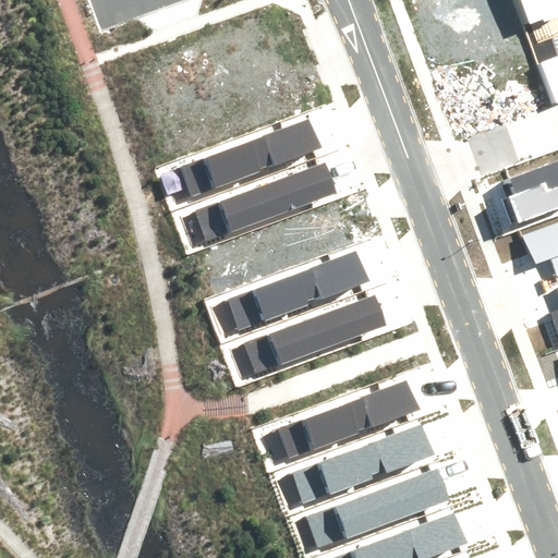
[(557,0),(518,0),(526,25),(544,19),(545,22),(557,16),(557,0)]
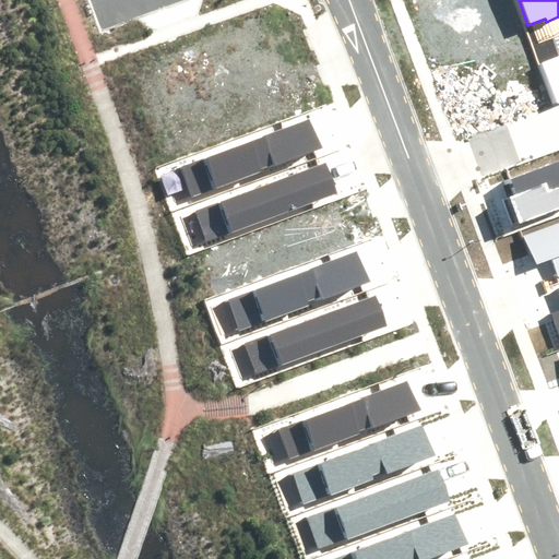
[(558,55),(542,62),(556,100),(558,99),(558,55)]
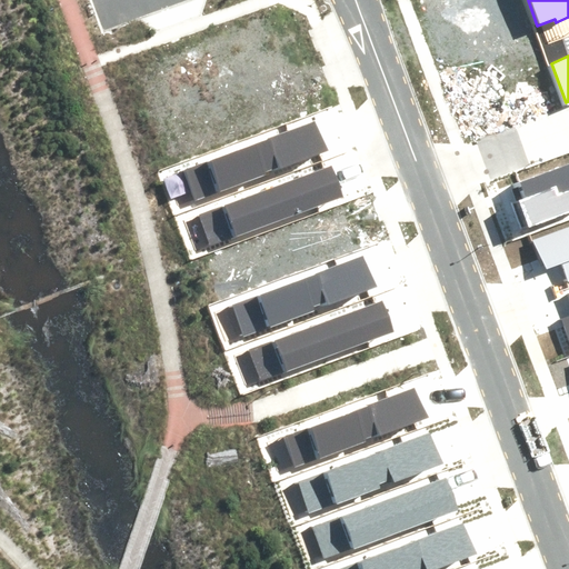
[(185,169),(197,199),(328,150),(318,121),(185,169)]
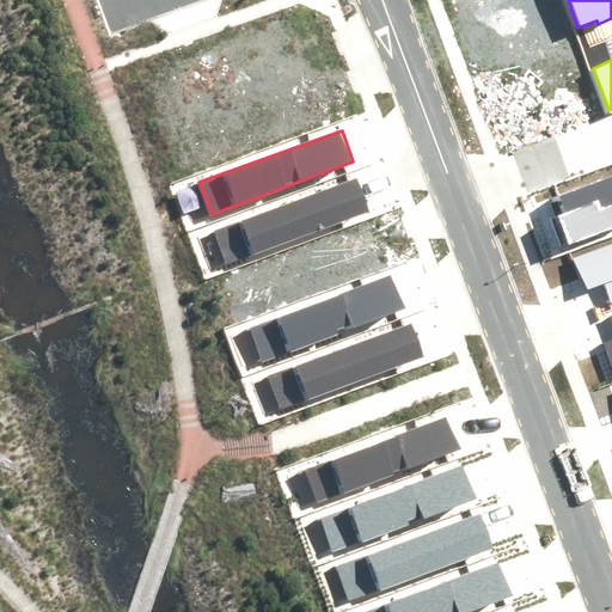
[(555,215),(564,244),(611,227),(611,177),(557,196),(563,213),(555,215)]
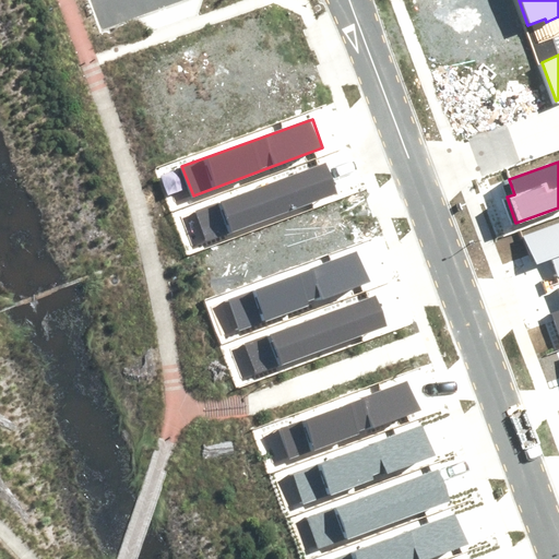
[(195,211),(207,239),(336,191),(326,164),(195,211)]
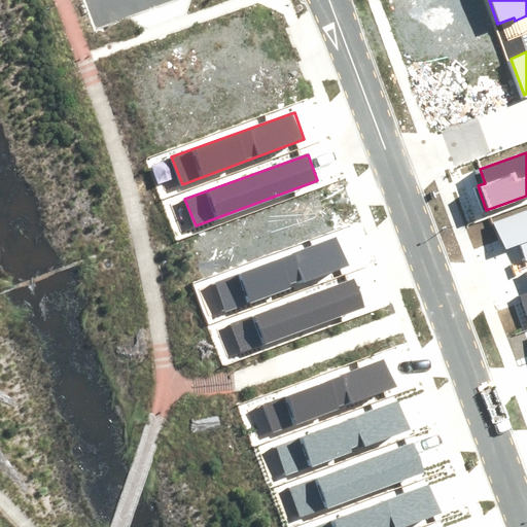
[(526,212),(498,222),(507,248),(518,244),(524,262),(526,261),(526,212)]
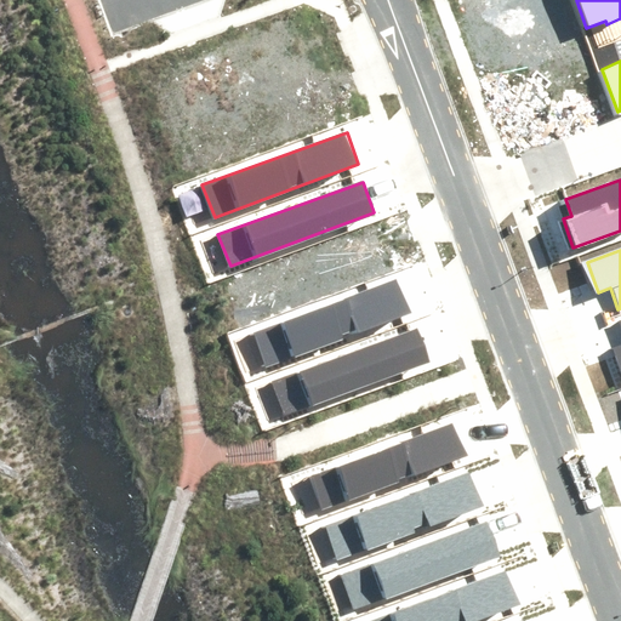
[(255,337),(267,369),(411,315),(399,285),(255,337)]
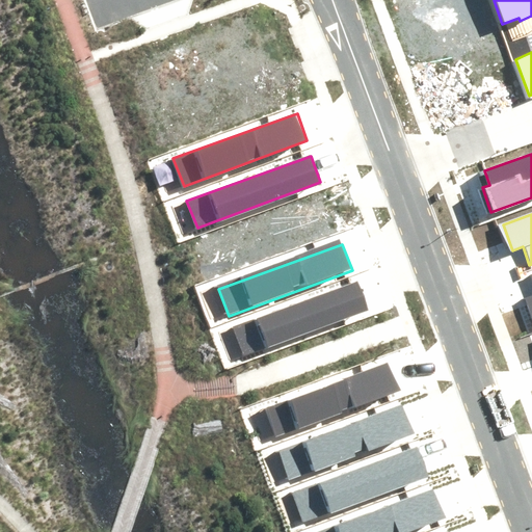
[(233,329),(243,356),(367,311),(357,285),(233,329)]
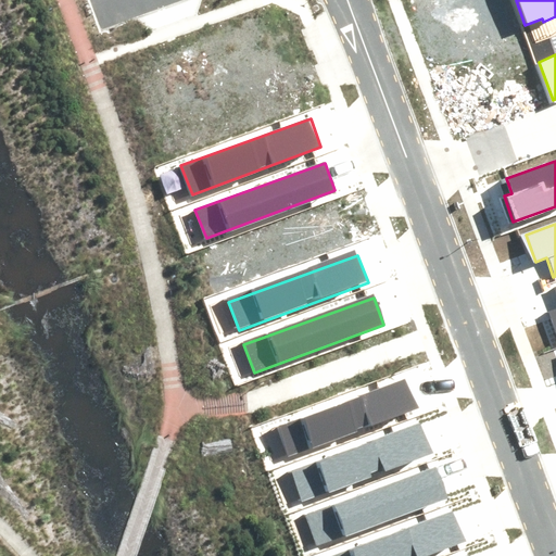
[(276,429),(288,457),(416,409),(406,381),(276,429)]
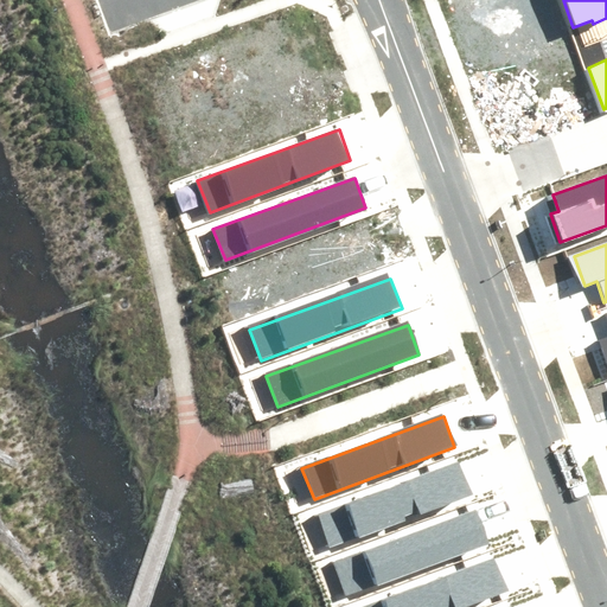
[(319,516),(332,547),(472,494),(461,464),(319,516)]
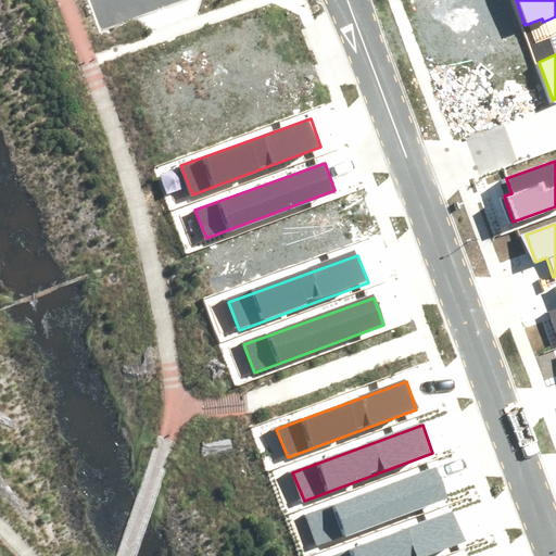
[(307,517),(318,545),(447,497),(437,470),(307,517)]
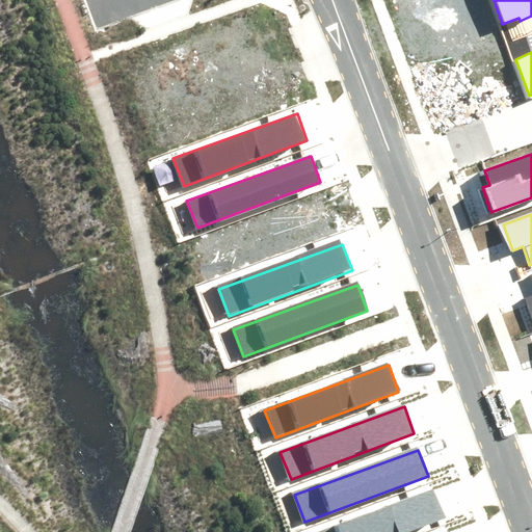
[(327,531),(410,531),(448,519),(437,493),(327,531)]
